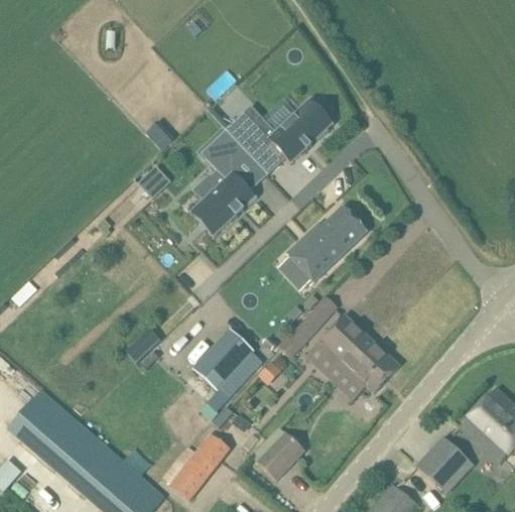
[(207,112),(267,174),(285,157),(290,163),(333,123),(332,122),(329,124),(307,102),(310,100),(309,98),(274,131),(250,106),(226,129),(208,111),(207,112)]
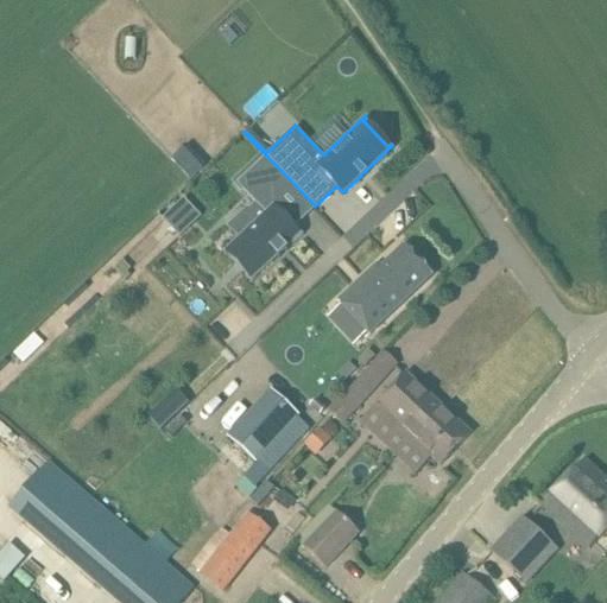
[(315,205),(244,132),(264,154),(235,182),(264,211),(223,249),(225,251),(229,246),(254,272),(250,277),(251,279),(302,232),(295,224),(315,205)]
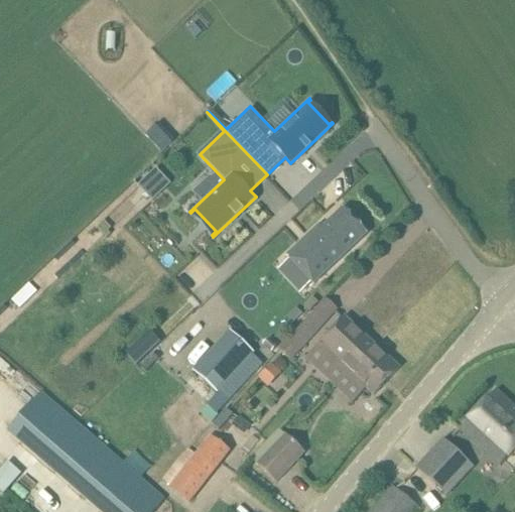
[(163,175),(155,166),(138,183),(151,198),(160,189),(155,183),(163,175)]
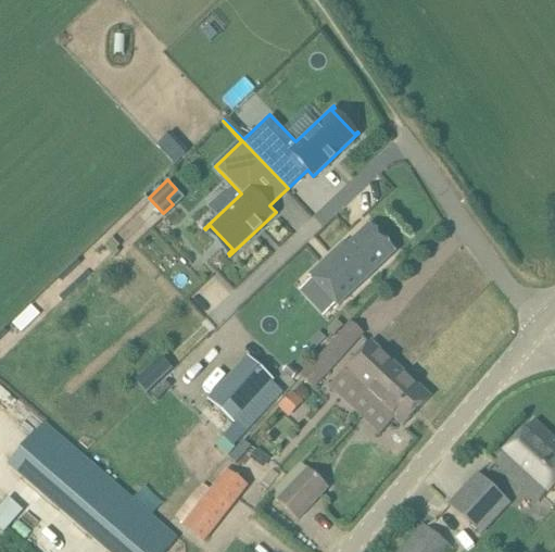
[(308,271),(338,302),(394,249),(369,222),(345,245),(341,240),(308,271)]
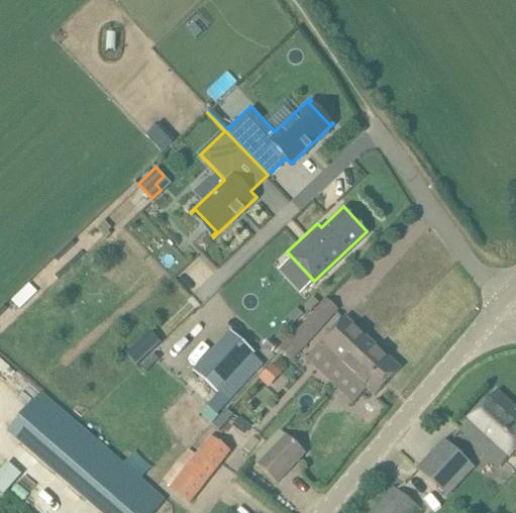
[(104,219),(96,226),(106,237),(111,233),(108,230),(111,227),(104,219)]
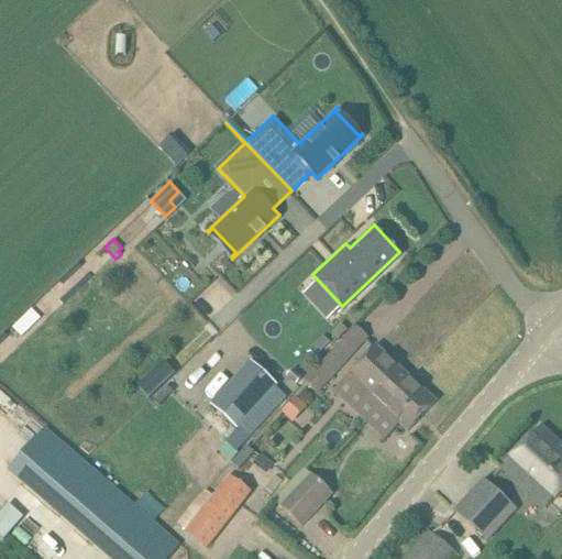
[(346,328),(340,321),(330,331),(338,338),(346,328)]
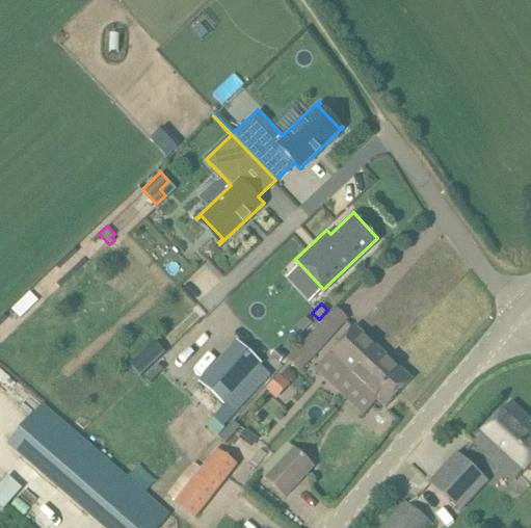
[(285,357),(297,369),(316,349),(337,326),(345,318),(344,318),(345,316),(334,305),(285,357)]
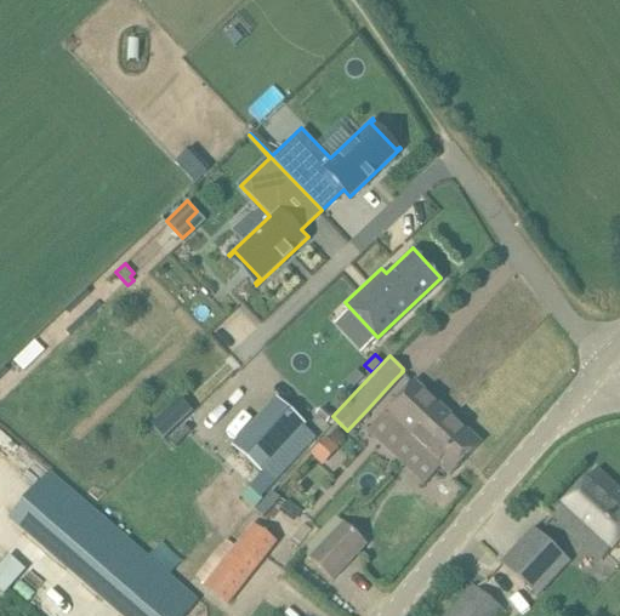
[(414,378),(411,381),(403,389),(384,411),(409,435),(439,403),(414,378)]
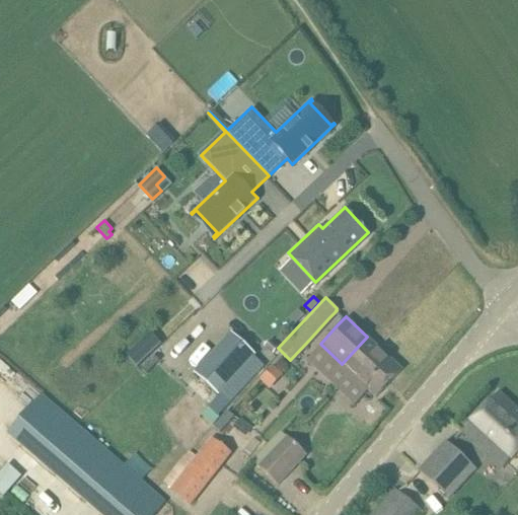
[(193,370),(218,393),(255,354),(230,330),(193,370)]
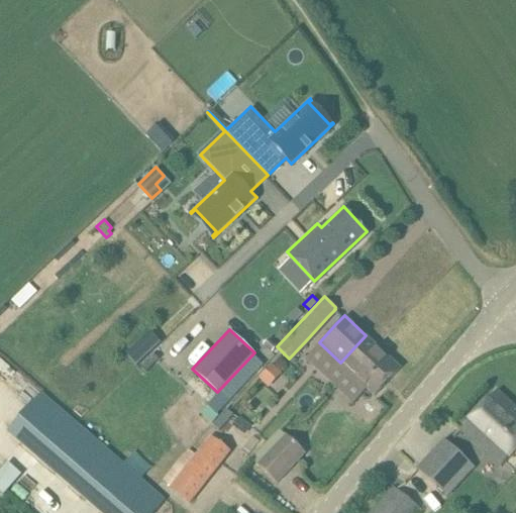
[(151,330),(127,352),(136,363),(161,339),(151,330)]
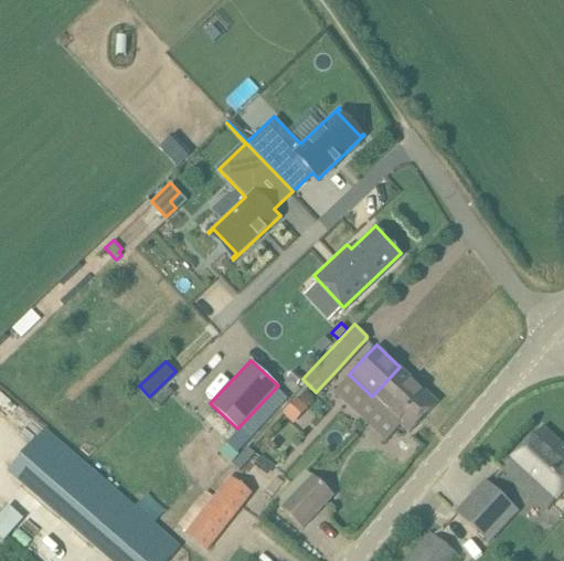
[(401,423),(405,427),(408,431),(436,401),(400,367),(372,397),(401,423)]
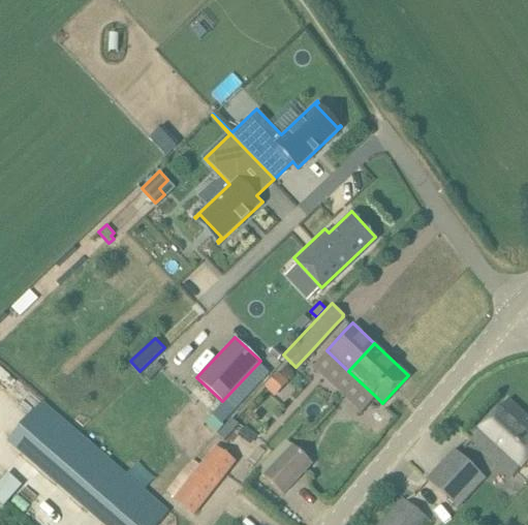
[(288,379),(278,370),(264,385),(274,395),(288,379)]
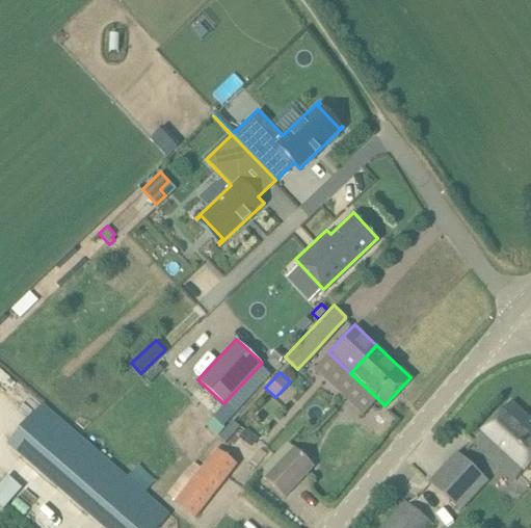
[(37,402),(4,439),(106,527),(147,527),(163,511),(37,402)]
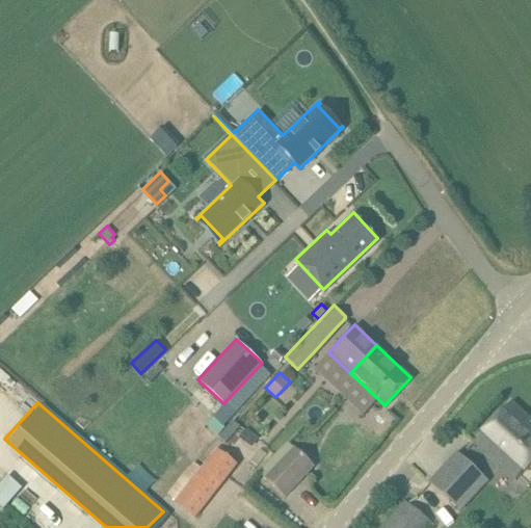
[(520,476),(530,462),(530,421),(508,402),(476,439),(520,476)]
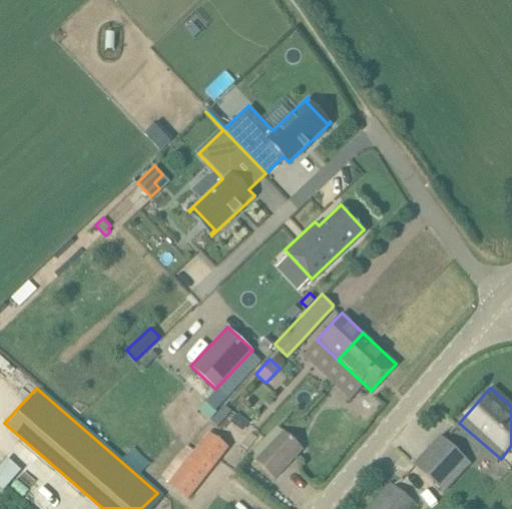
[(198,407),(207,415),(213,408),(204,401),(198,407)]
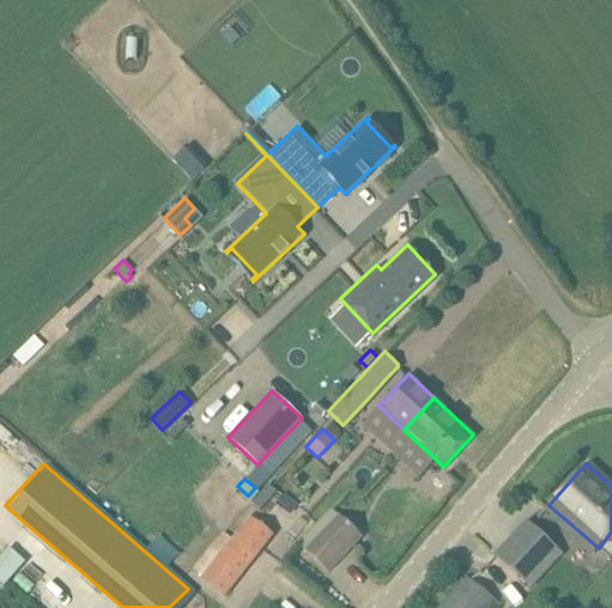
[(363,535),(332,506),(298,542),(331,571),(363,535)]
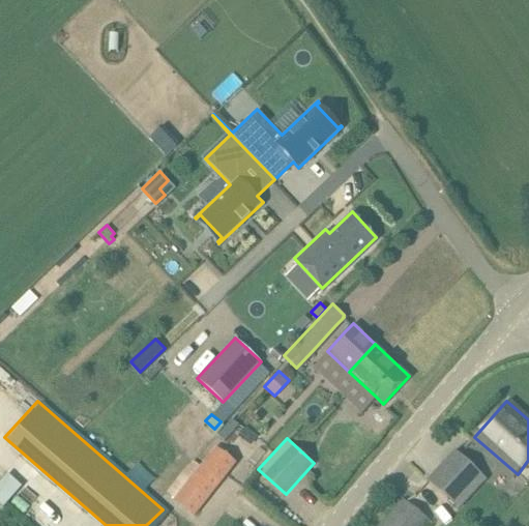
[(456,448),(428,479),(452,502),(480,471),(456,448)]
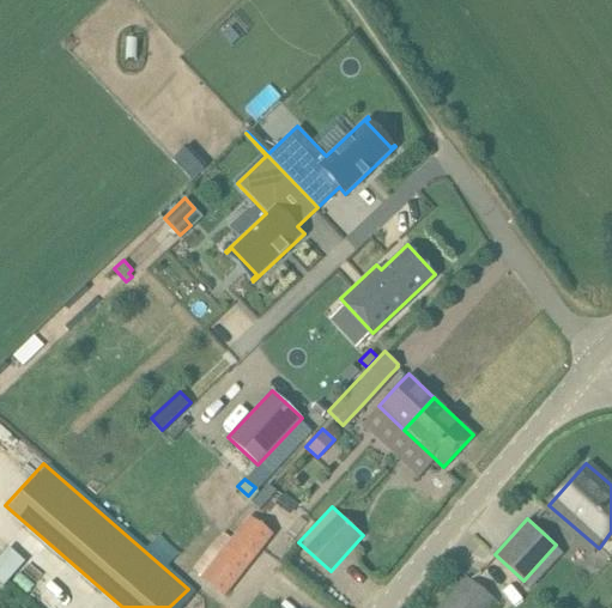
[(237,540),(231,535),(198,576),(222,595),(271,536),(253,521),(237,540)]
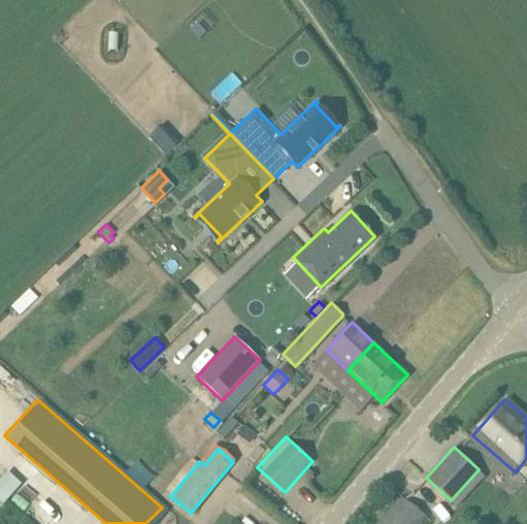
[(0,490),(9,500),(32,479),(18,463),(0,479),(0,490)]
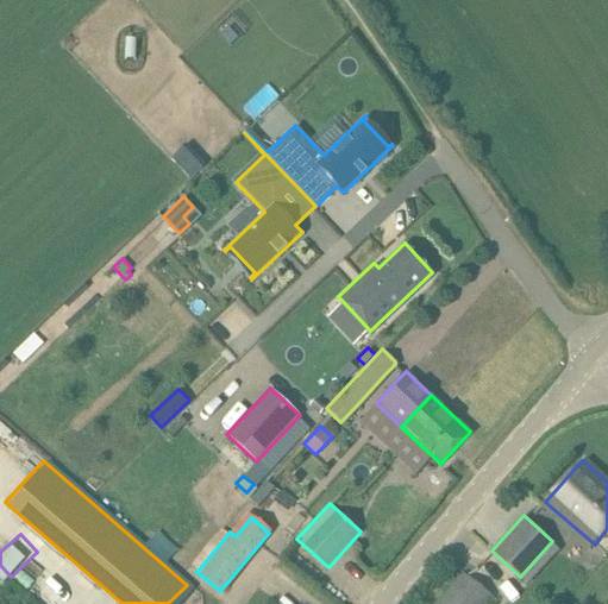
[(491,603),(497,598),(481,586),(463,571),(434,603),(491,603)]
